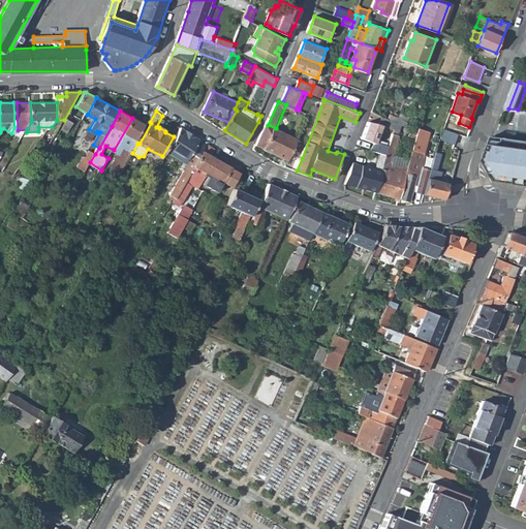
[(383,117),(381,124),(383,124),(393,128),(396,129),(399,122),(392,120),(383,117)]
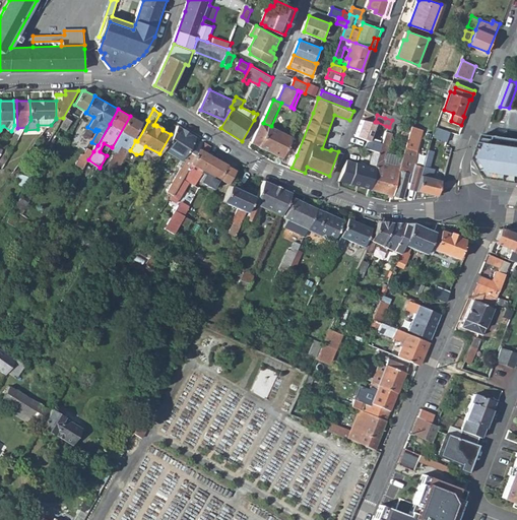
[(115,170),(118,172),(130,150),(134,142),(135,141),(134,138),(142,123),(130,116),(112,147),(119,151),(112,164),(117,167),(115,170)]
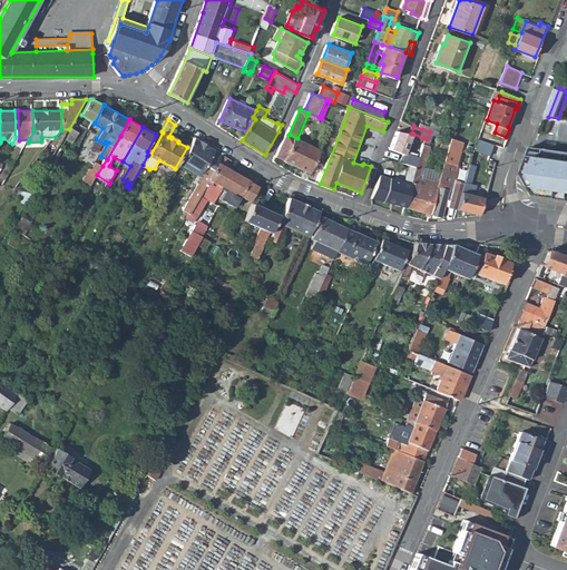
[(74,129),(68,139),(75,143),(80,133),(74,129)]
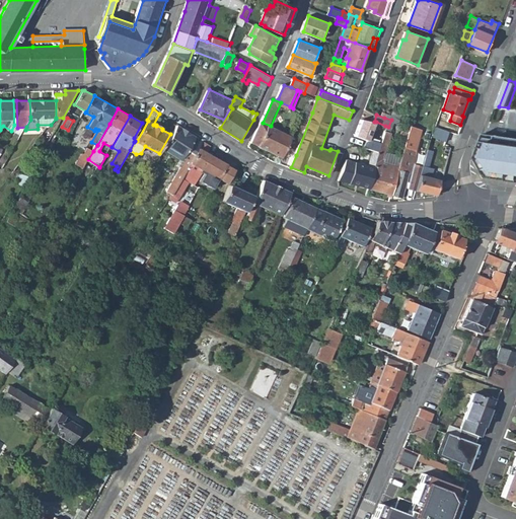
[(366,148),(374,151),(380,153),(383,144),(369,140),(376,122),(374,122),(372,121),(363,120),(356,137),(369,141),(366,148)]
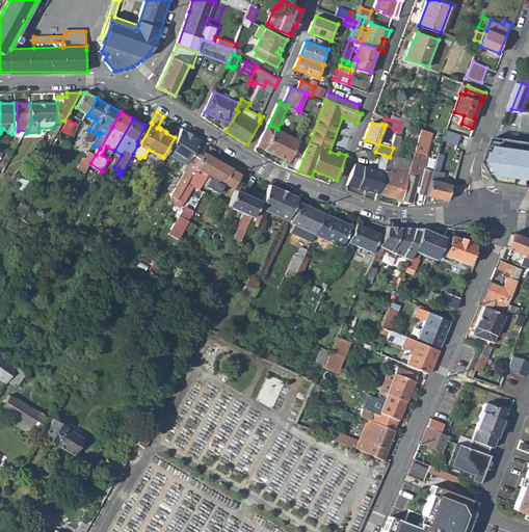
[(264,137),(260,148),(290,162),(300,140),(278,129),(269,126),(264,137)]
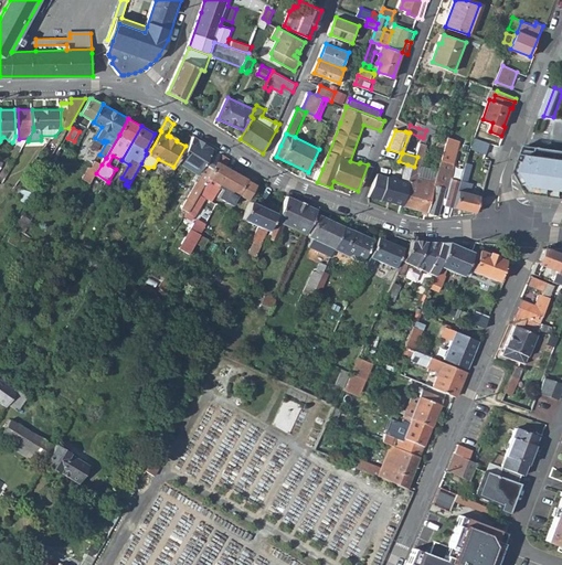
[(194,137),(180,162),(198,173),(194,180),(198,182),(183,209),(189,211),(199,195),(205,184),(209,179),(219,161),(218,161),(222,153),(194,137)]
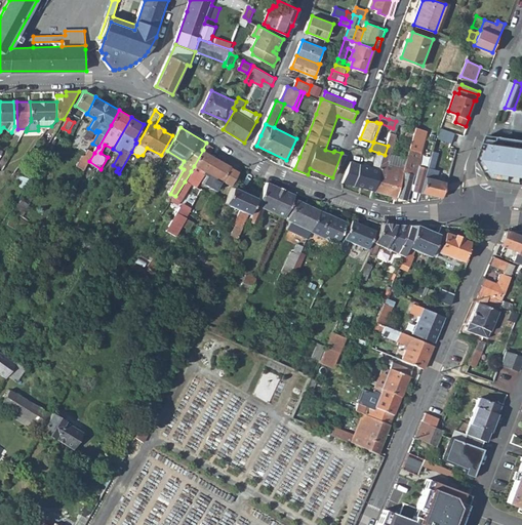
[(443,128),(440,138),(444,139),(453,143),(456,132),(443,128)]
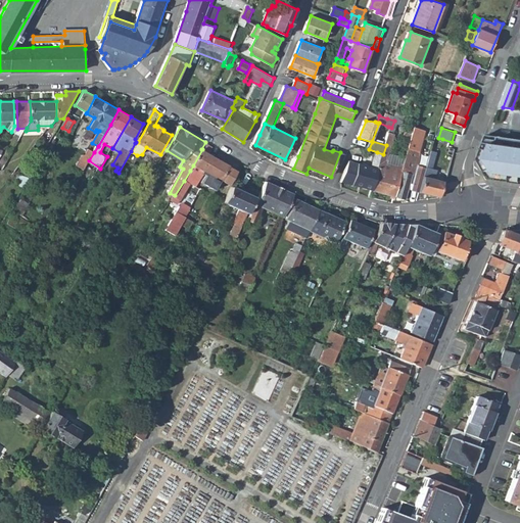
[(378,168),(373,190),(396,196),(403,174),(385,170),(387,162),(395,133),(390,131),(386,145),(383,154),(380,160),(378,168)]
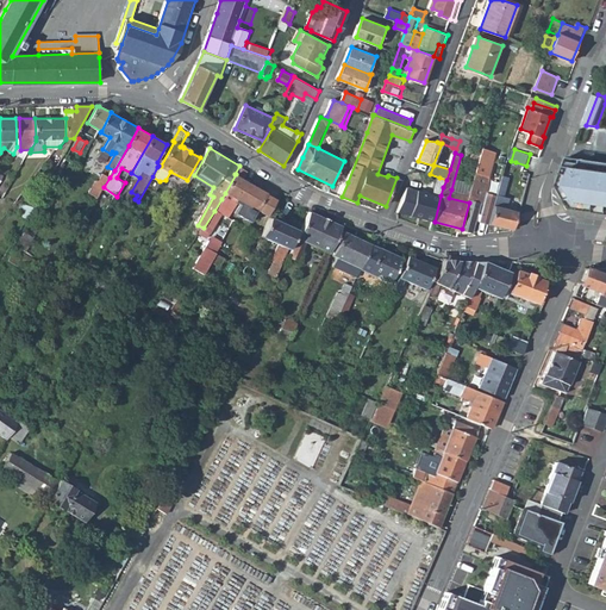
[(469,203),(462,229),(474,232),(478,221),(480,222),(488,192),(489,186),(487,181),(485,181),(486,175),(489,176),(494,160),(482,156),(472,194),(469,203)]
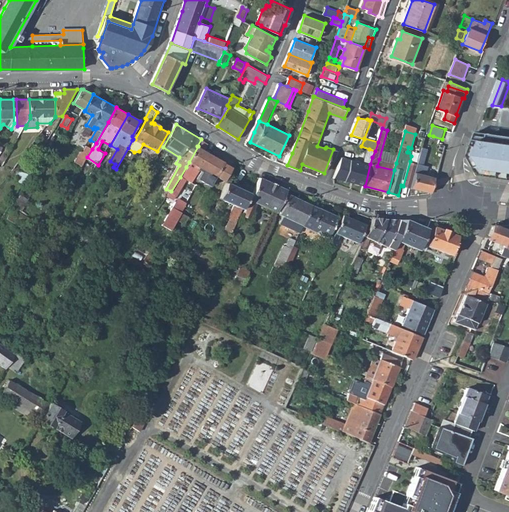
[(508,136),(481,133),(478,139),(508,144),(508,136)]
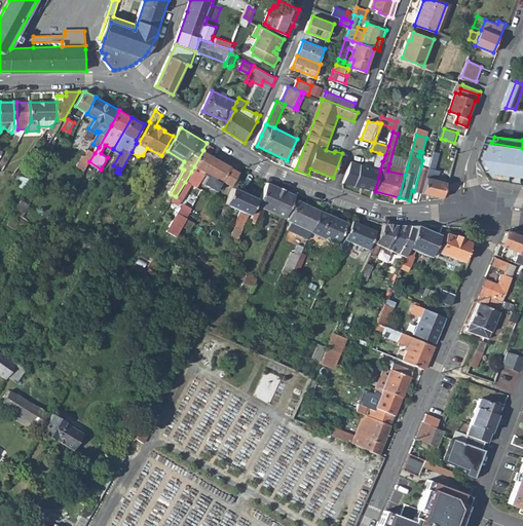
[(176,196),(174,201),(177,203),(180,199),(183,200),(192,184),(198,187),(201,181),(204,183),(207,180),(209,177),(207,176),(217,159),(211,155),(215,148),(207,143),(202,150),(203,150),(194,166),(191,172),(185,182),(176,196)]
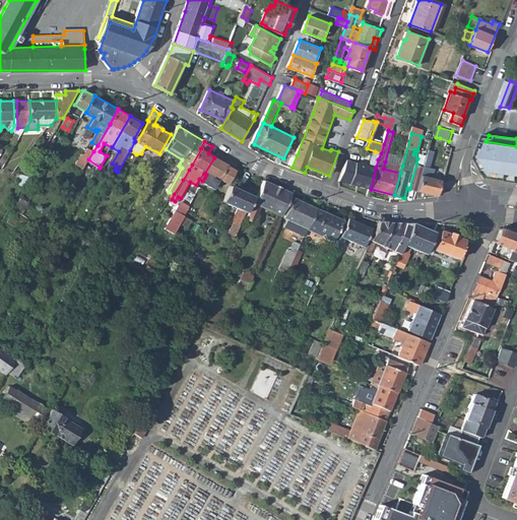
[(516,146),(499,144),(486,141),(479,156),(491,178),(516,181),(516,146)]
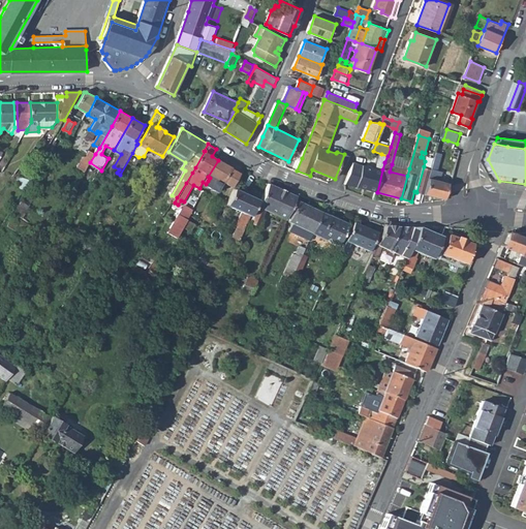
[(85,170),(90,162),(95,154),(90,151),(87,157),(85,156),(79,167),(85,170)]
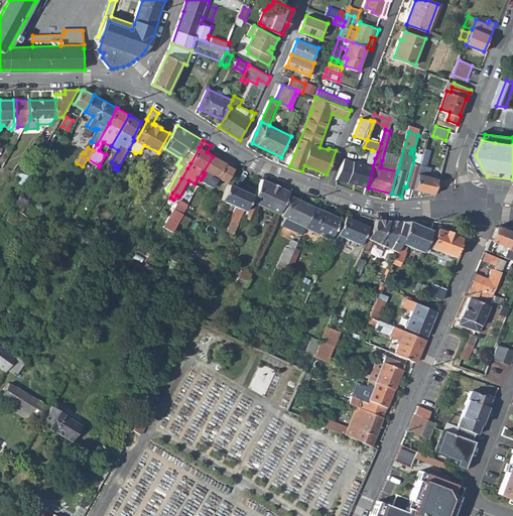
[(417,179),(415,189),(434,195),(436,187),(436,184),(438,179),(432,177),(434,167),(428,165),(433,150),(426,148),(422,164),(417,179)]
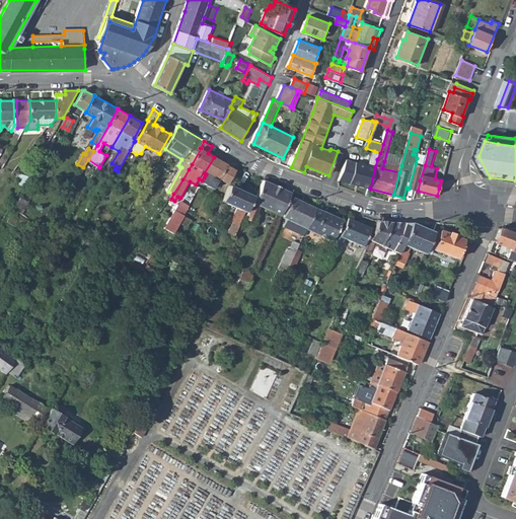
[(348,160),(340,180),(370,189),(375,166),(377,159),(380,153),(374,151),(371,160),(374,161),(373,166),(370,165),(348,160)]
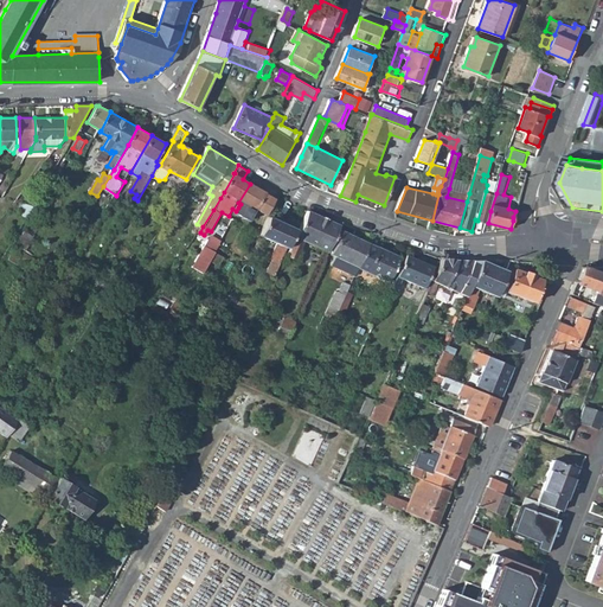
[(267,193),(250,184),(238,203),(241,204),(238,208),(236,211),(236,212),(250,222),(257,210),(265,215),(275,199),(265,193),(267,193)]
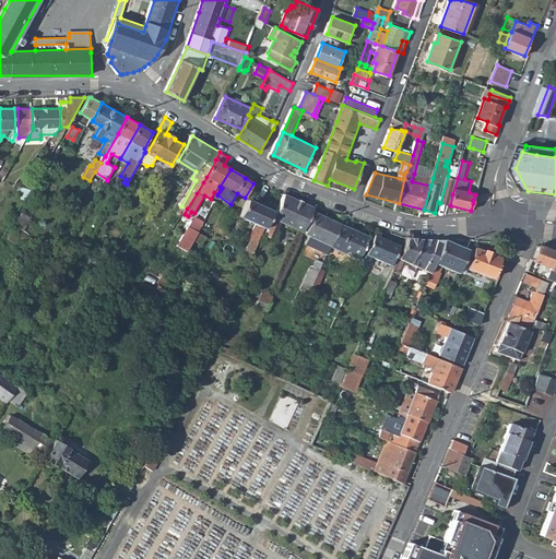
[(414,174),(412,181),(430,186),(433,178),(414,174)]
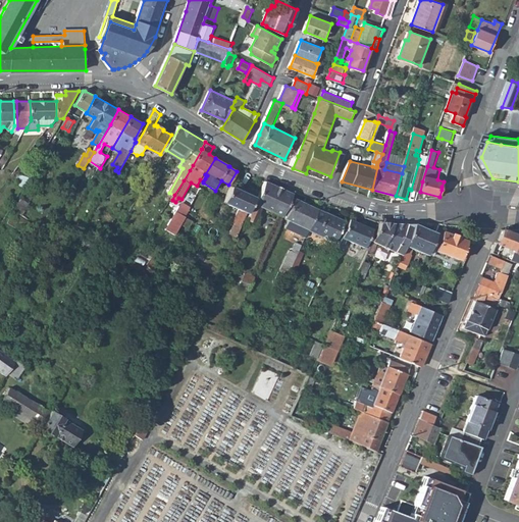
[(418,164),(411,190),(420,192),(422,181),(427,166),(423,165),(418,164)]
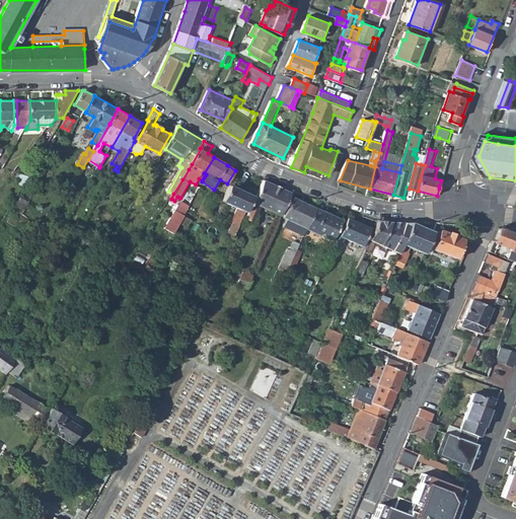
[(17,178),(27,181),(32,171),(24,169),(22,173),(19,173),(17,178)]
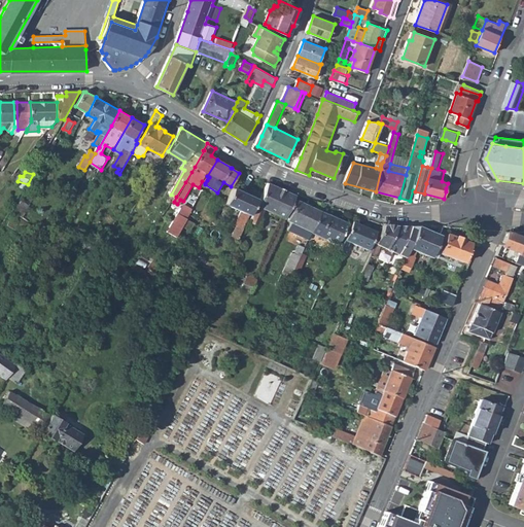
[(269,183),(251,221),(259,224),(266,210),(286,219),(298,196),(269,183)]
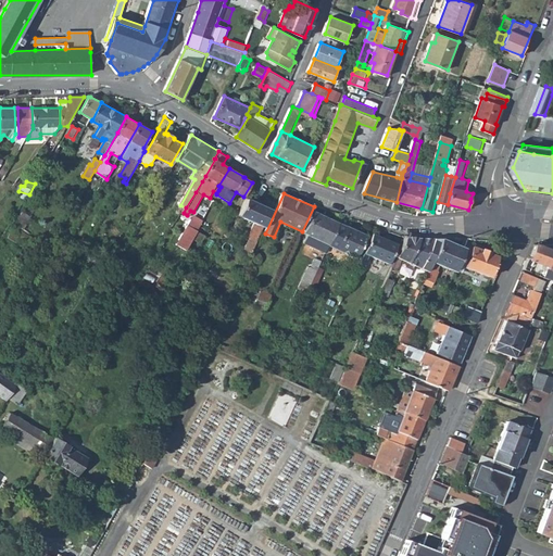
[(247,249),(253,252),(273,210),(248,198),(240,215),(256,223),(250,236),(250,239),(247,249)]
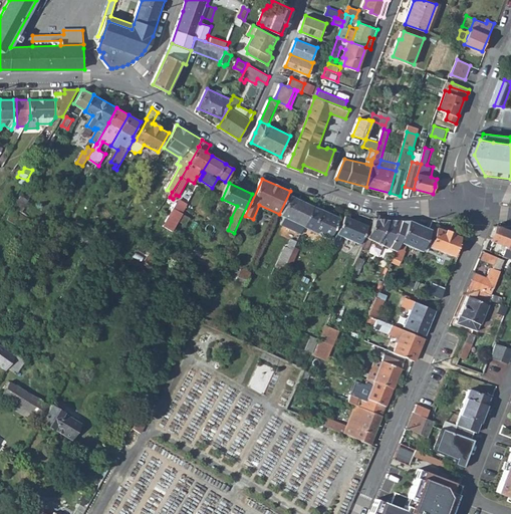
[(211,193),(205,203),(210,206),(216,197),(211,193)]
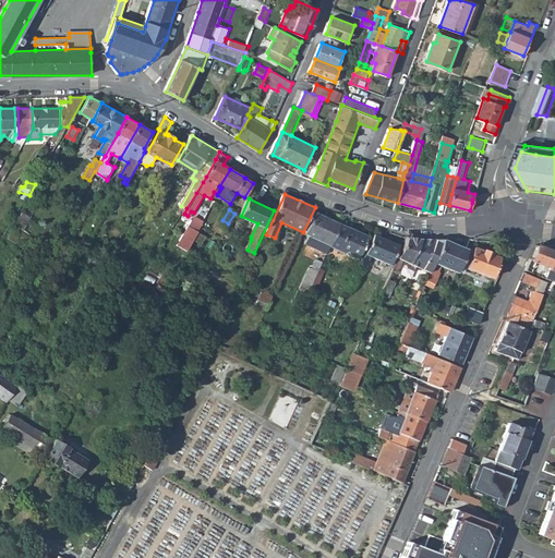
[(24,211),(16,223),(26,229),(33,217),(24,211)]
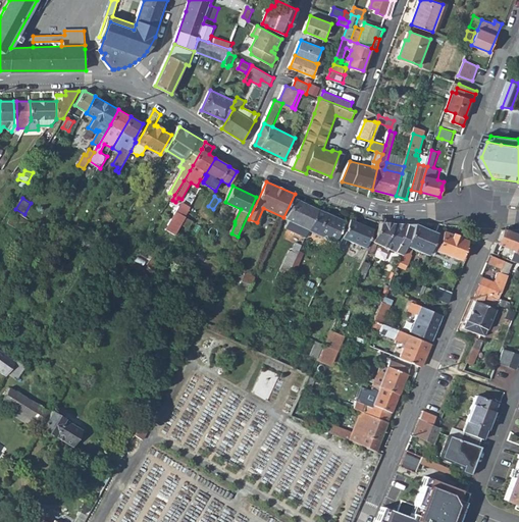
[(287,227),(307,237),(310,230),(319,209),(296,198),(287,218),(290,220),(287,227)]
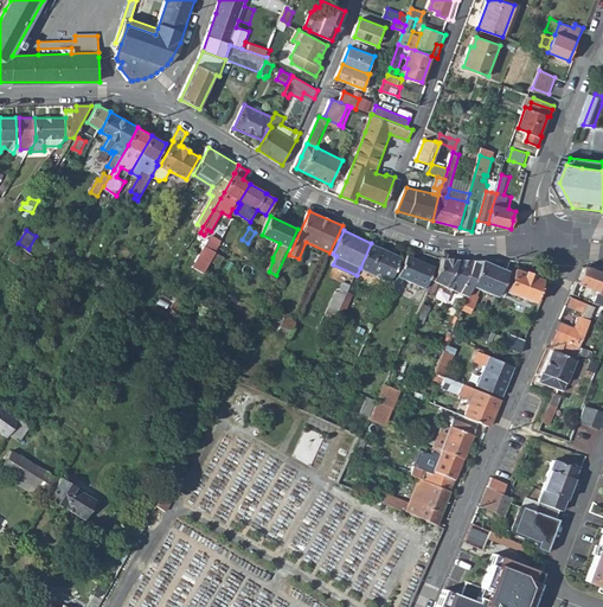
[(212,237),(206,247),(217,253),(222,243),(212,237)]
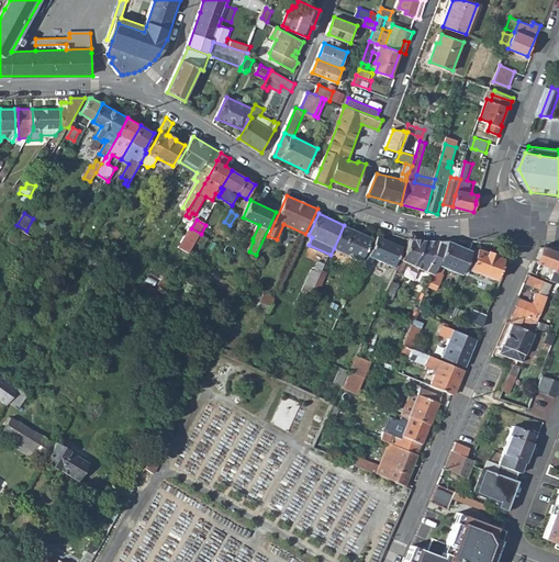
[(344,225),(334,248),(341,251),(351,257),(361,260),(372,237),(344,225)]
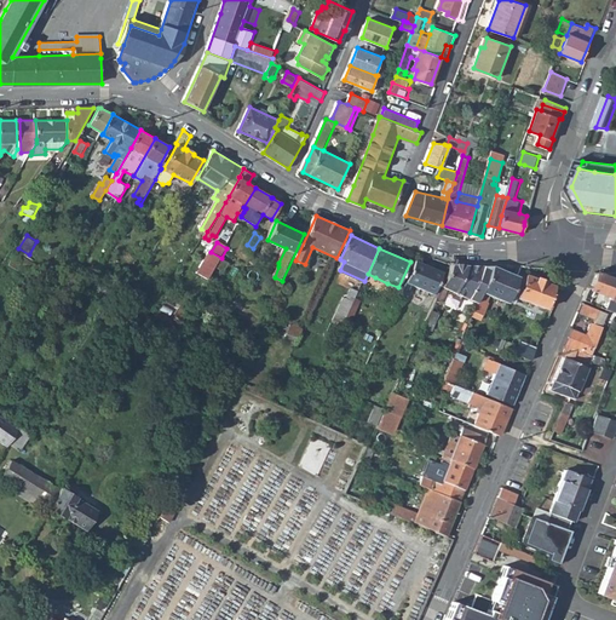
[(34,262),(19,252),(11,264),(27,274),(34,262)]
